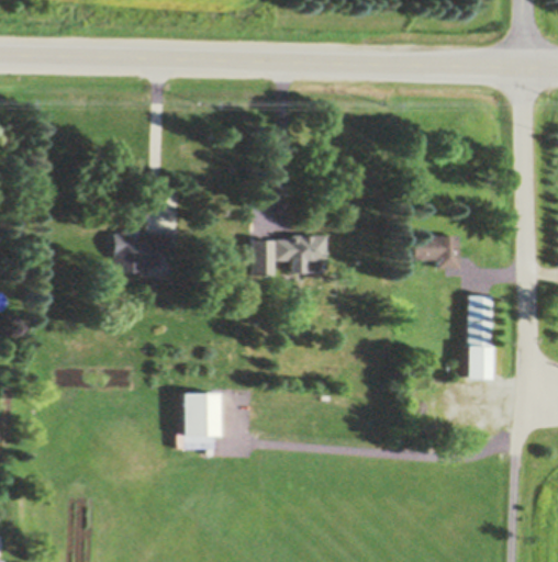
[(174,232),(174,255),(162,255),(162,267),(151,266),(149,271),(137,272),(116,272),(116,233),(124,233),(124,229),(145,229),(145,232),(174,232)]
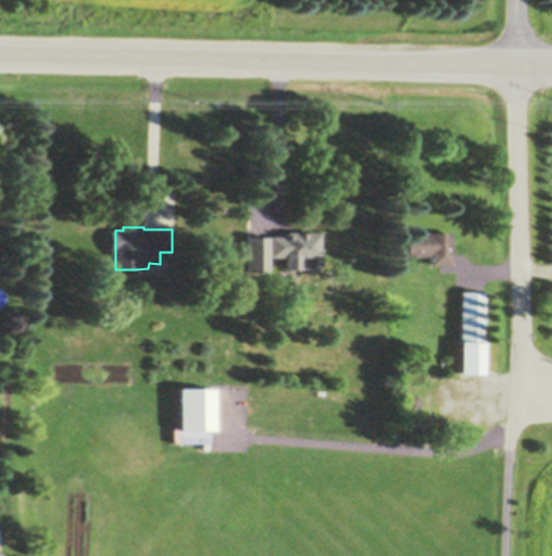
[(275,237),(290,237),(290,232),(325,234),(324,257),(275,256),(275,237)]
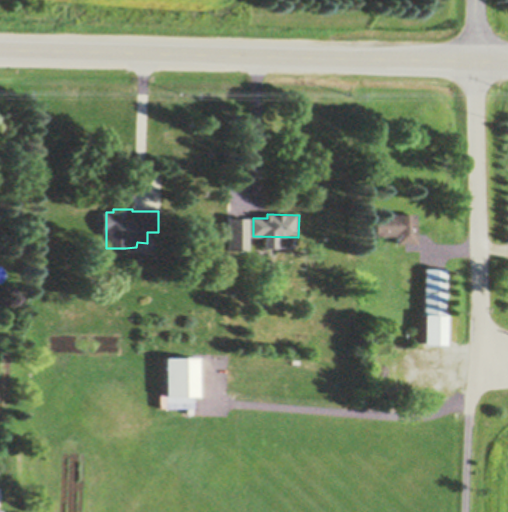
[(419,215),(420,245),(399,245),(399,237),(378,237),(378,215),(419,215)]
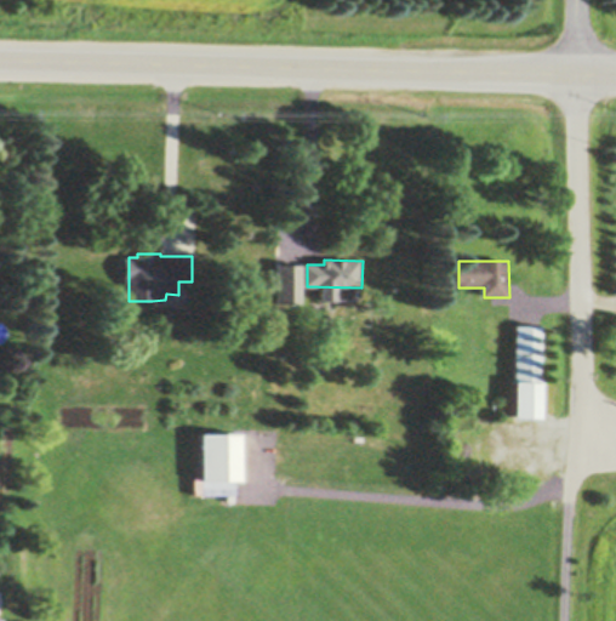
[(280,265),(304,265),(304,305),(280,305),(280,265)]
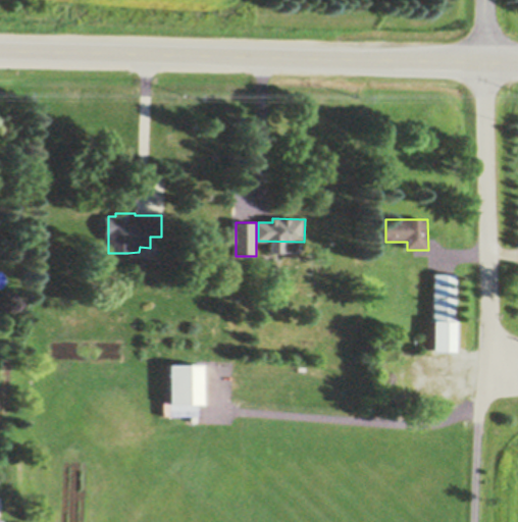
[(457,275),(455,355),(432,354),(434,274),(457,275)]
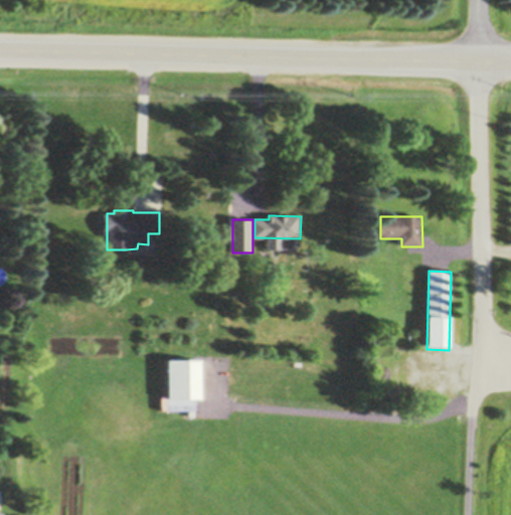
[(201,361),(201,401),(196,401),(196,411),(168,410),(168,361),(201,361)]
